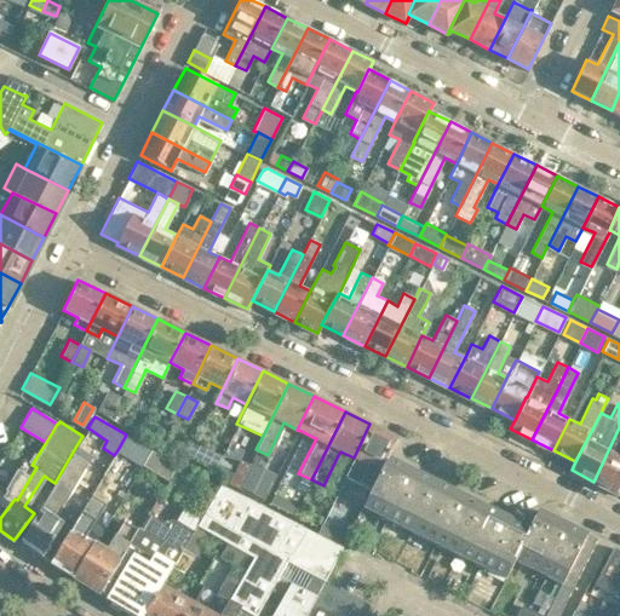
[(371,490),(388,455),(396,437),(369,424),(354,458),(344,477),(371,490)]
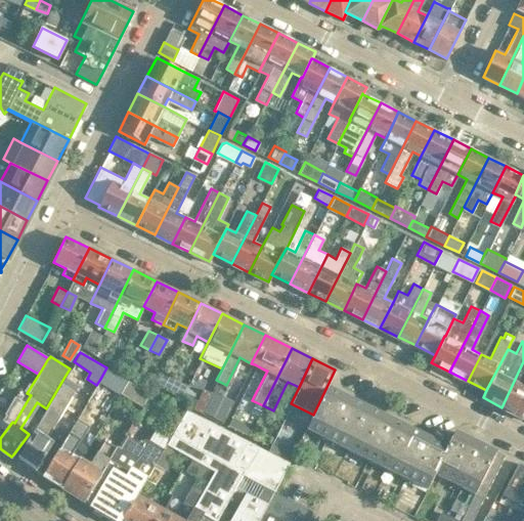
[(523,361),(501,407),(521,417),(523,418),(523,361)]
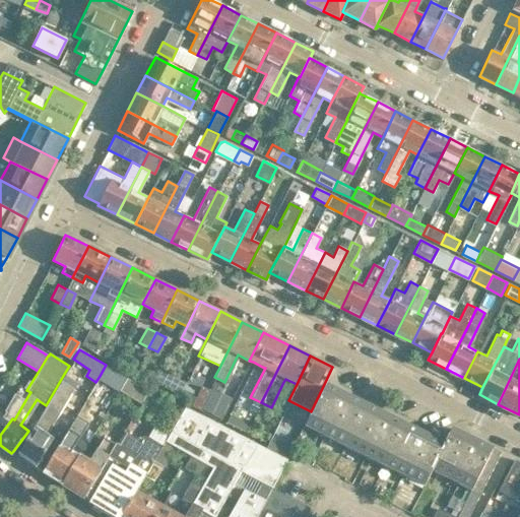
[(119,389),(119,390),(127,377),(106,365),(100,376),(120,388),(119,389)]
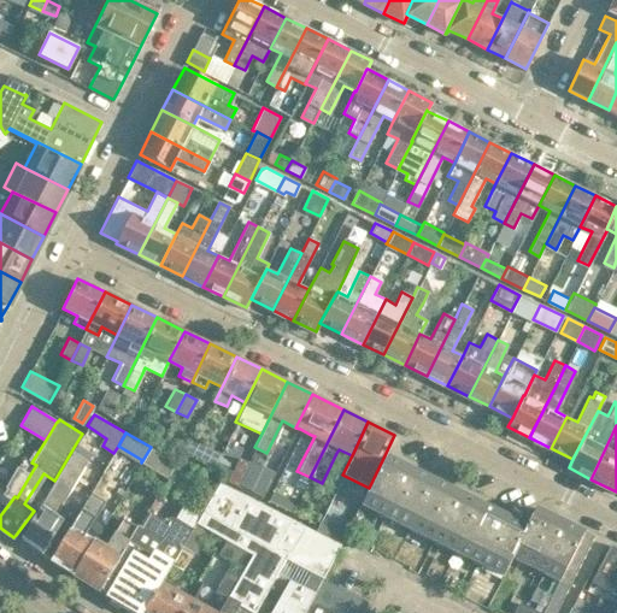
[(213,464),(216,459),(219,452),(192,438),(191,437),(183,449),(213,464)]
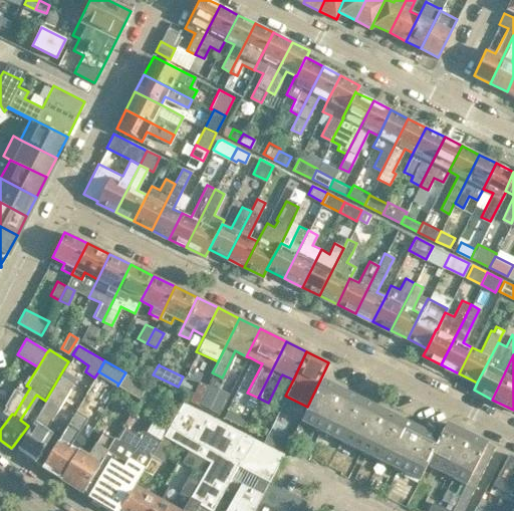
[(45,401),(17,449),(42,466),(59,437),(53,432),(52,433),(45,429),(61,403),(77,378),(63,369),(45,401)]
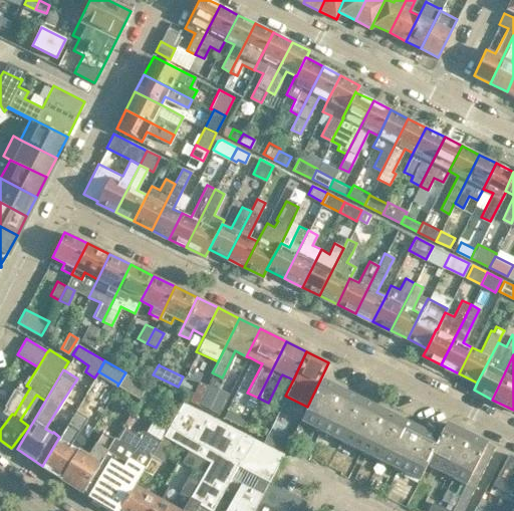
[(131,375),(125,372),(117,386),(139,398),(147,385),(131,375)]
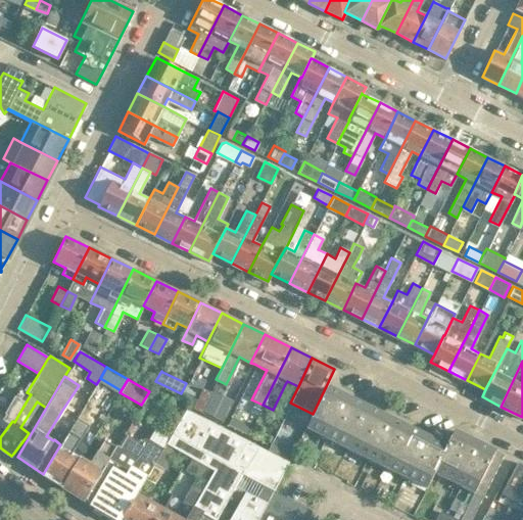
[(346,446),(367,405),(327,384),(313,414),(306,427),(346,446)]
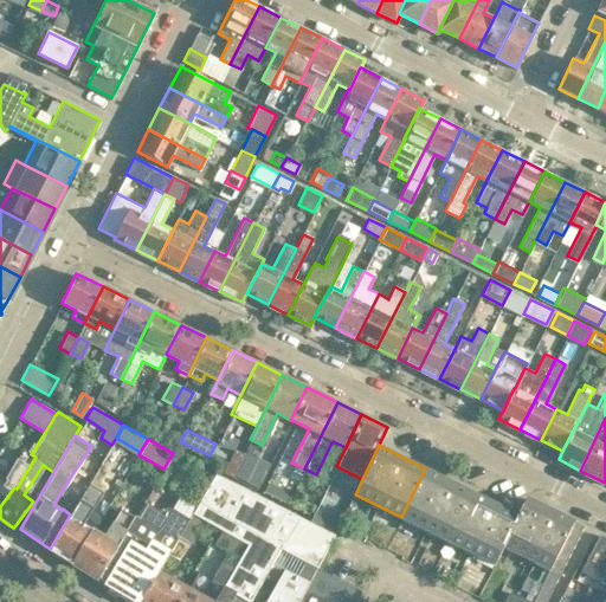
[(234,447),(230,459),(224,471),(234,477),(234,476),(245,453),(234,447)]
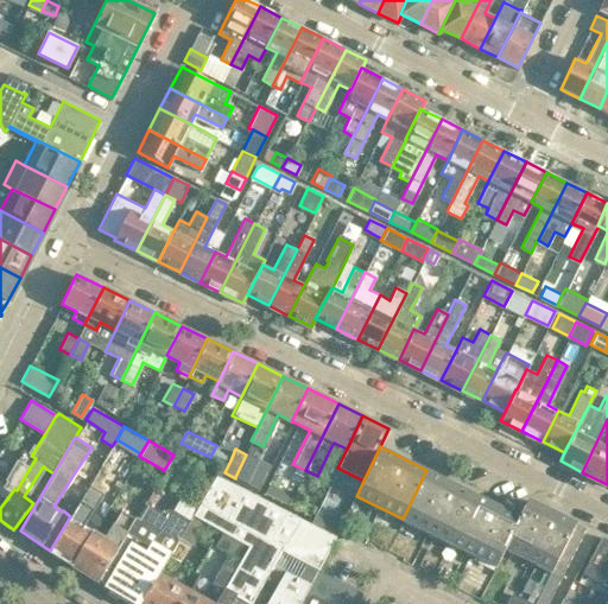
[(246,455),(235,477),(257,487),(268,463),(247,452),(246,455)]
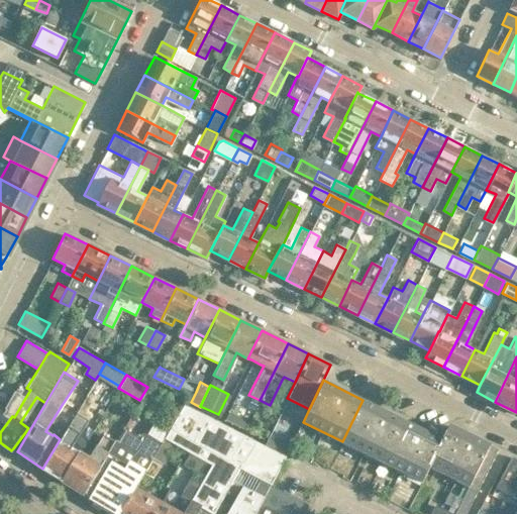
[(0,405),(0,432),(12,416),(14,417),(25,398),(14,391),(4,409),(0,405)]
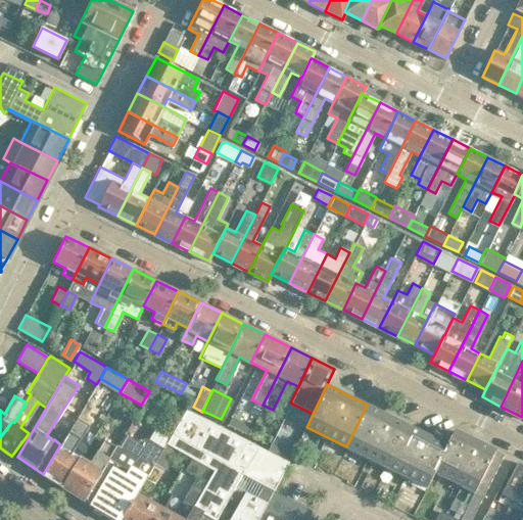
[(385,466),(407,424),(367,405),(346,446),(385,466)]
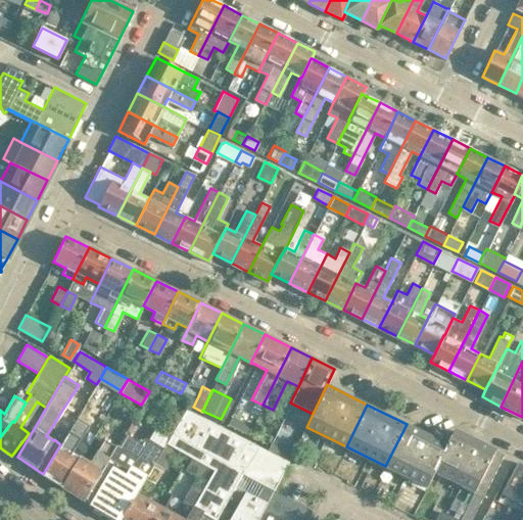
[(186,409),(167,443),(176,448),(191,457),(215,469),(206,482),(195,503),(185,519),(216,519),(235,485),(241,473),(245,465),(247,466),(259,444),(247,439),(186,409)]
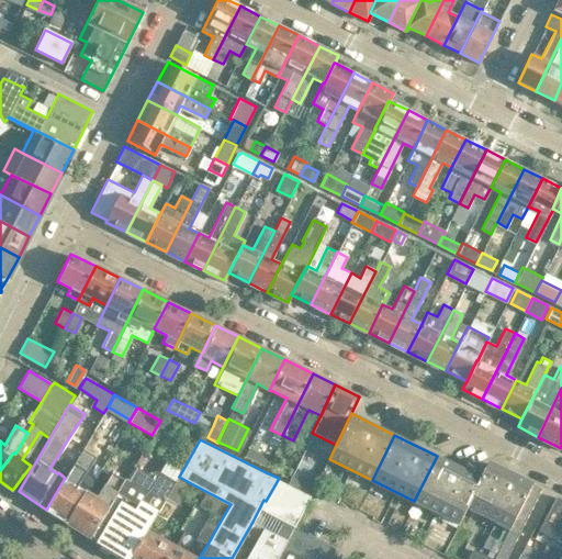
[(65,478),(46,510),(66,523),(83,492),(77,488),(87,473),(96,458),(86,451),(88,446),(86,445),(65,478)]
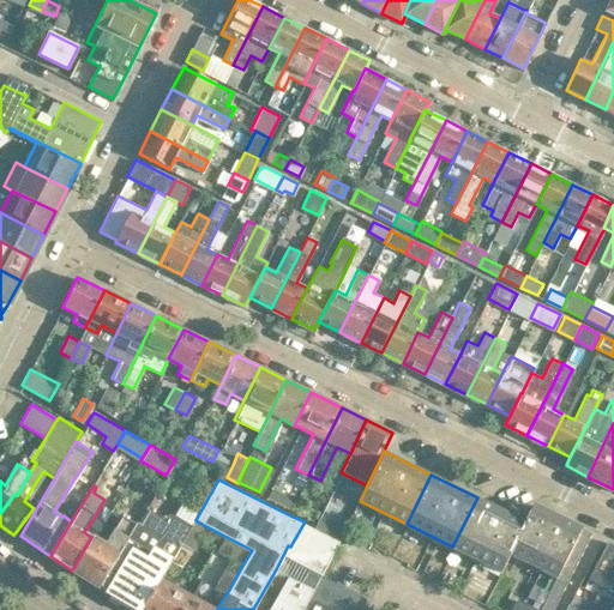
[(286,495),(281,505),(290,509),(295,500),(286,495)]
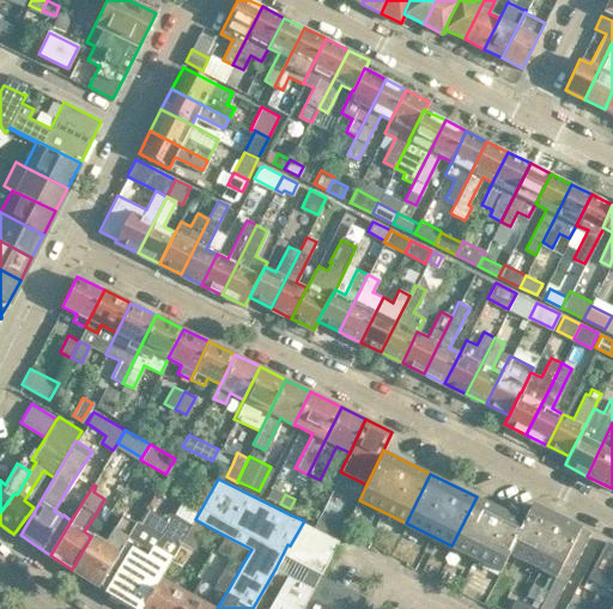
[(508,552),(522,519),(477,497),(451,546),(501,570),(509,552),(508,552)]
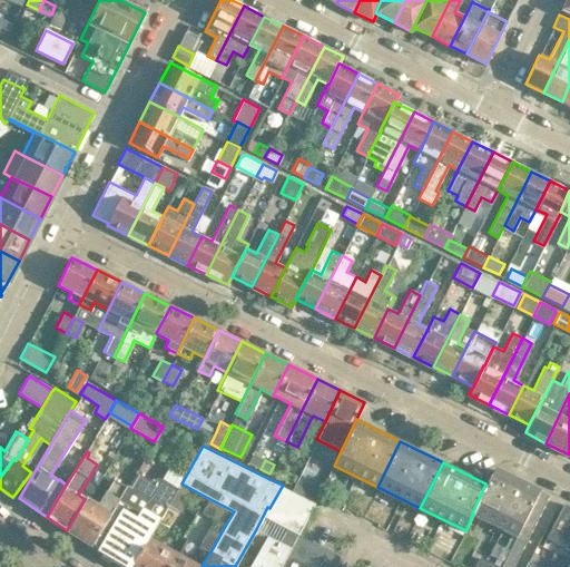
[(472,514),(473,514),(495,526),(517,536),(501,566),(480,556),(473,566),(512,566),(549,495),(495,468),(487,484),(485,484),(472,514)]
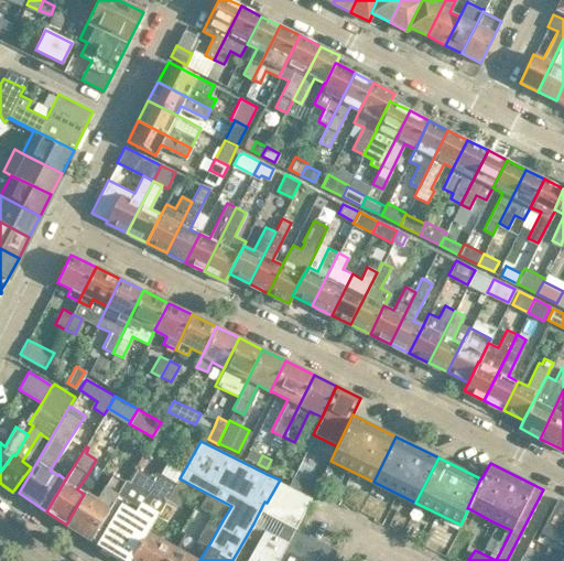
[(125,483),(91,538),(100,543),(99,545),(127,560),(131,560),(151,528),(159,515),(166,502),(173,491),(156,481),(159,476),(154,474),(147,476),(133,467),(125,483)]
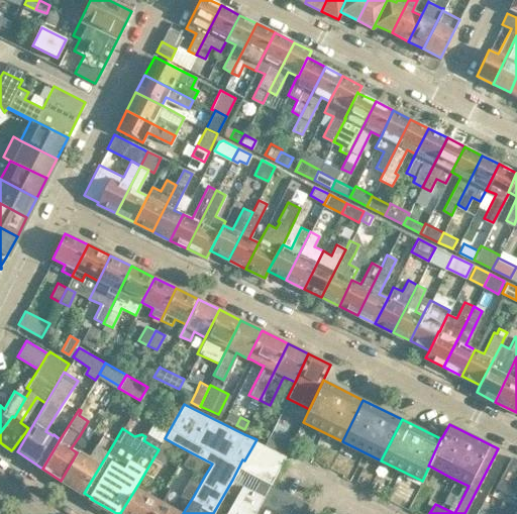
[(267,440),(266,444),(286,453),(290,445),(291,443),(286,441),(271,433),(267,440)]
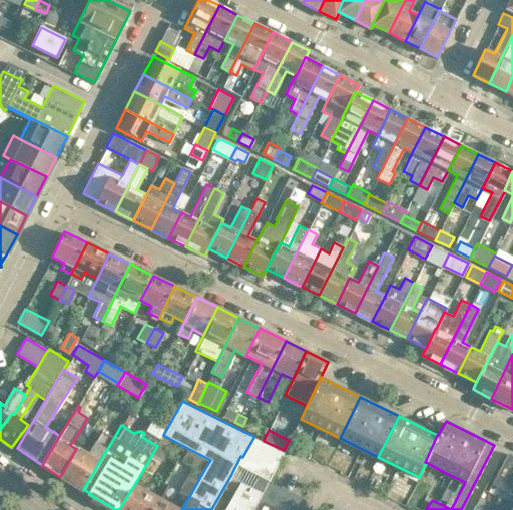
[(76,449),(60,477),(82,491),(83,489),(113,439),(101,432),(87,456),(76,449)]
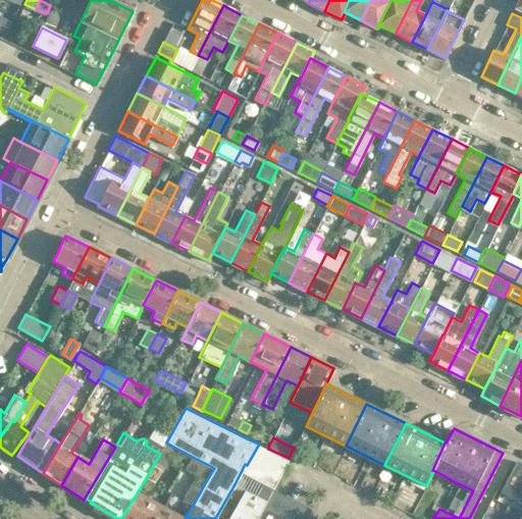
[(289,458),(268,449),(259,444),(247,465),(245,464),(241,472),(261,483),(273,489),(277,481),(289,460),(288,460),(289,458)]
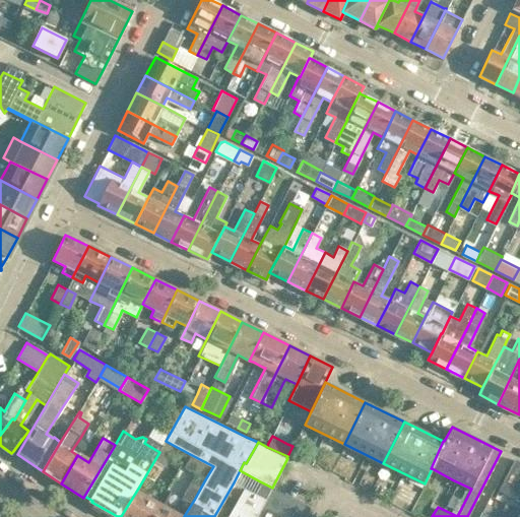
[(190,454),(183,467),(205,479),(213,466),(190,454)]
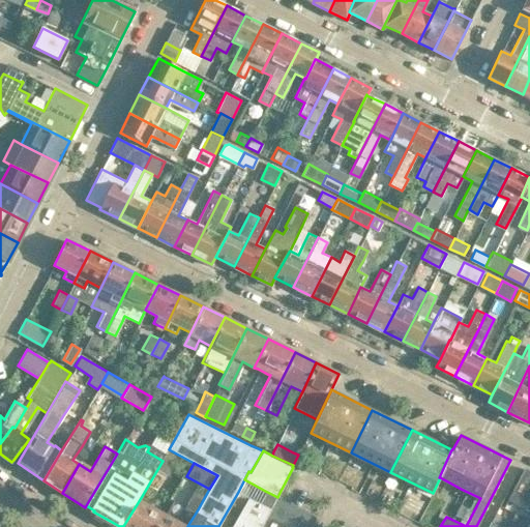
[(529,469),(525,467),(512,489),(524,495),(529,497),(529,469)]
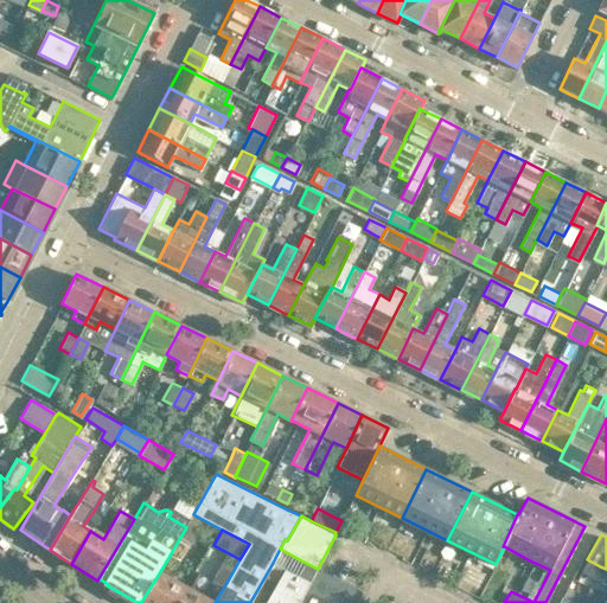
[(189,545),(179,539),(171,553),(180,559),(189,545)]
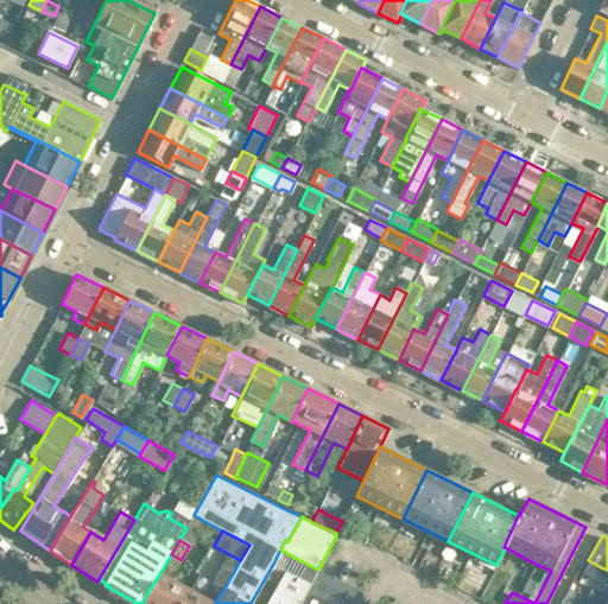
[(607,570),(601,567),(588,560),(582,571),(607,585),(607,570)]
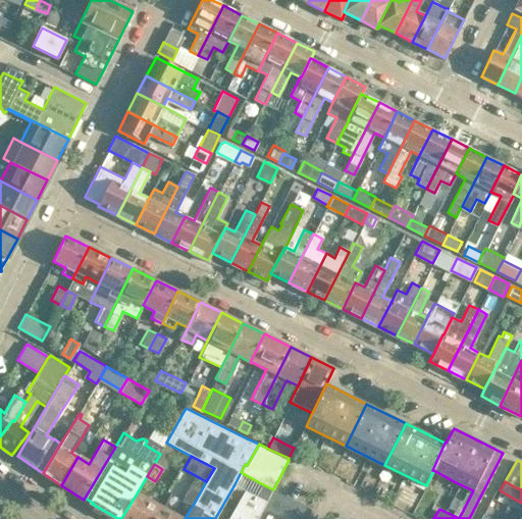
[(256,518),(257,518),(273,489),(261,483),(255,496),(244,489),(226,518),(256,518)]
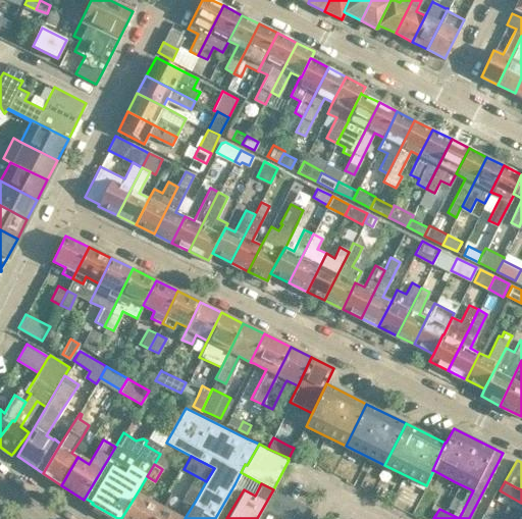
[(140,488),(121,518),(150,518),(158,505),(148,499),(150,495),(140,488)]
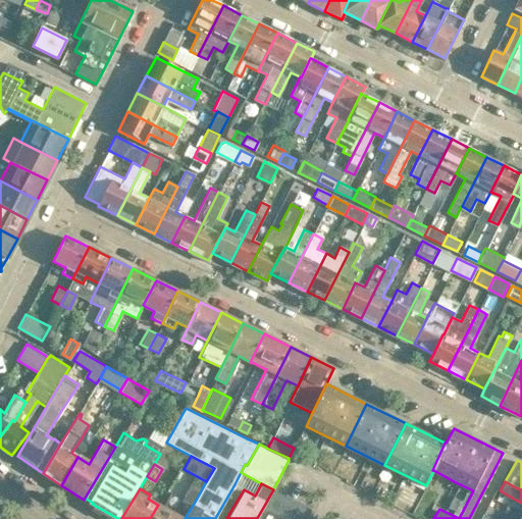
[(306,518),(312,509),(273,489),(257,518),(259,518),(306,518)]
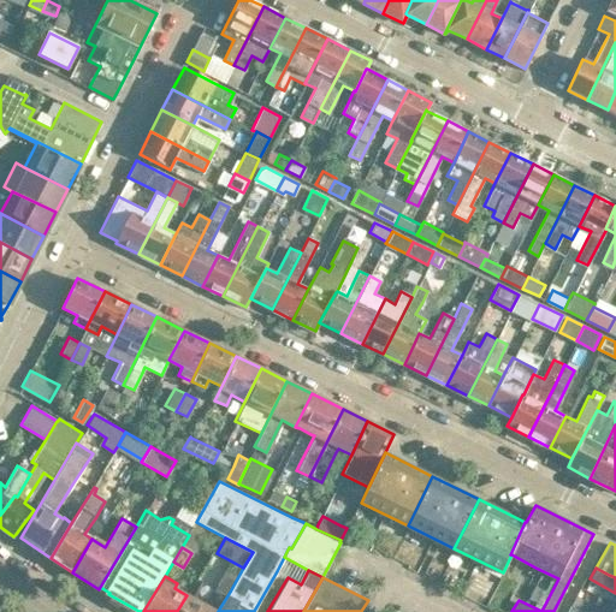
[(187,595),(177,611),(218,611),(230,592),(218,586),(206,606),(191,598),(187,595)]
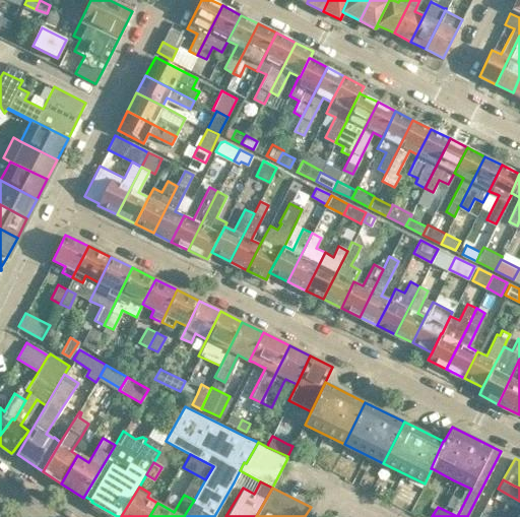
[(451,496),(447,507),(458,512),(463,502),(451,496)]
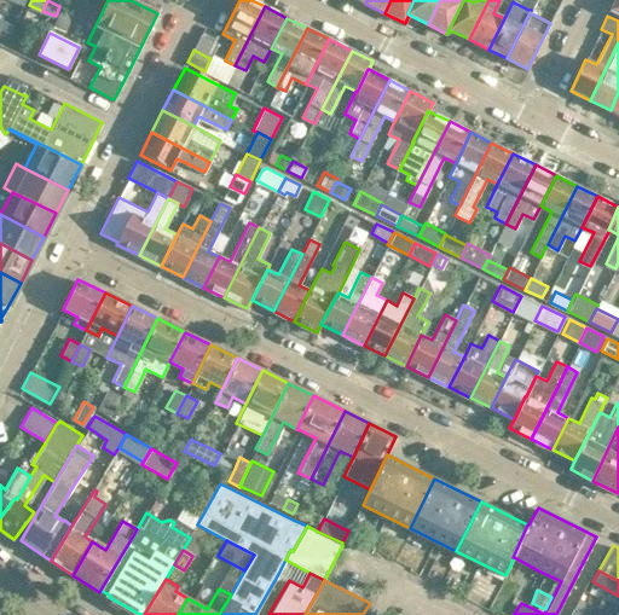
[(611,614),(578,598),(572,610),(582,614),(611,614)]
